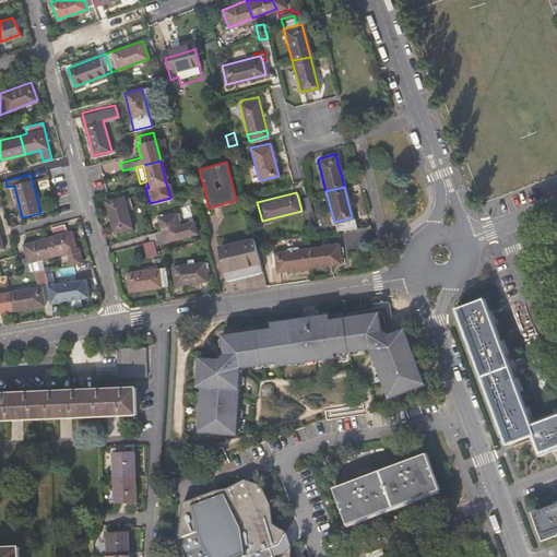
[(113,233),(131,228),(122,194),(104,200),(113,233)]
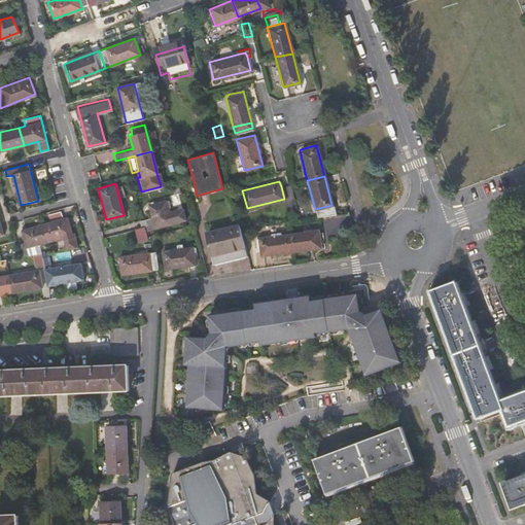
[(290,184),(281,186),(284,199),(293,197),(290,184)]
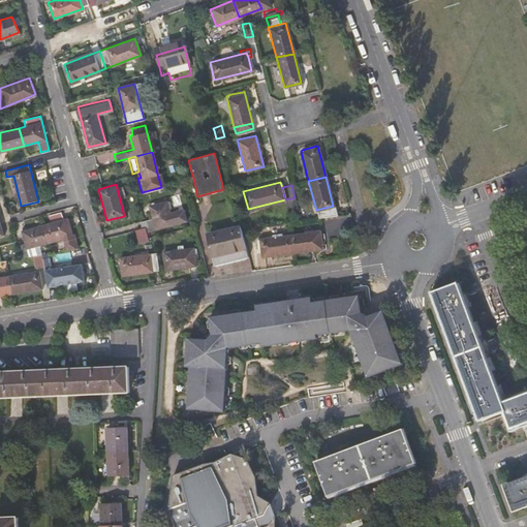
[(144,225),(145,230),(185,219),(182,209),(168,212),(165,200),(149,205),(152,216),(142,219),(138,220),(140,227),(144,225)]
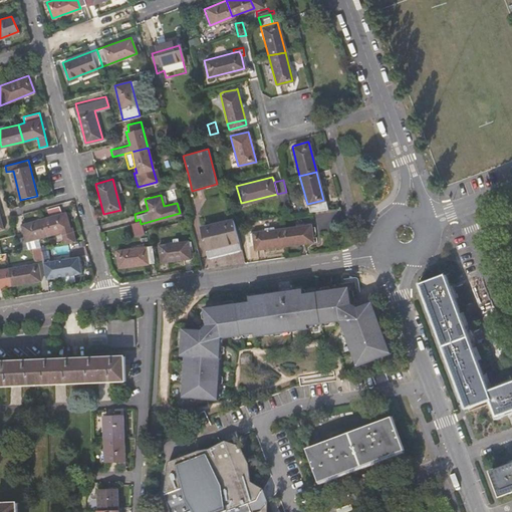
[(326,209),(323,200),(307,204),(308,210),(326,209)]
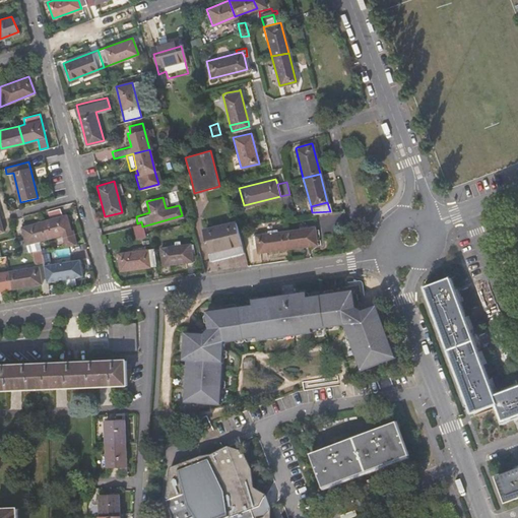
[(50,209),(52,218),(64,215),(62,207),(50,209)]
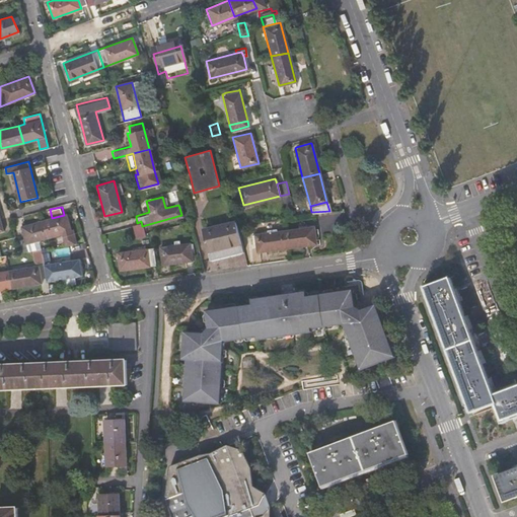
[(45,220),(49,237),(62,234),(64,243),(77,241),(73,228),(71,229),(67,214),(64,215),(52,218),(45,220)]
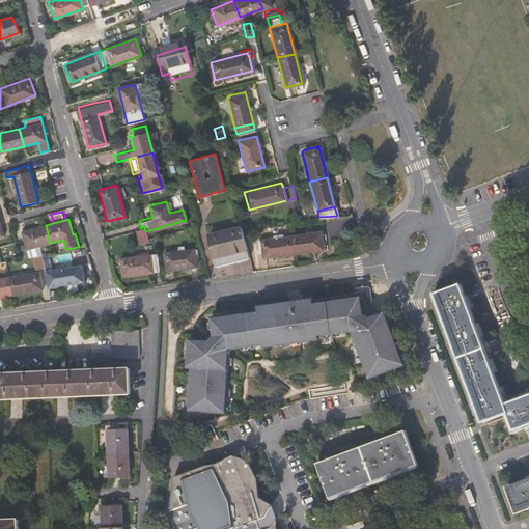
[(50,243),(46,225),(22,231),(25,243),(18,246),(21,256),(29,255),(28,249),(50,243)]
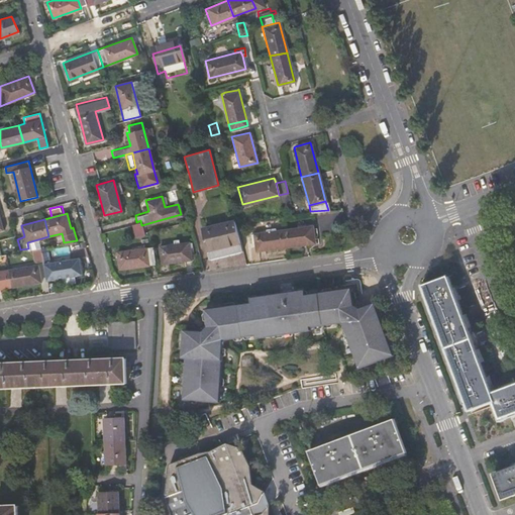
[(136,222),(132,223),(134,233),(143,231),(141,225),(140,220),(136,222)]
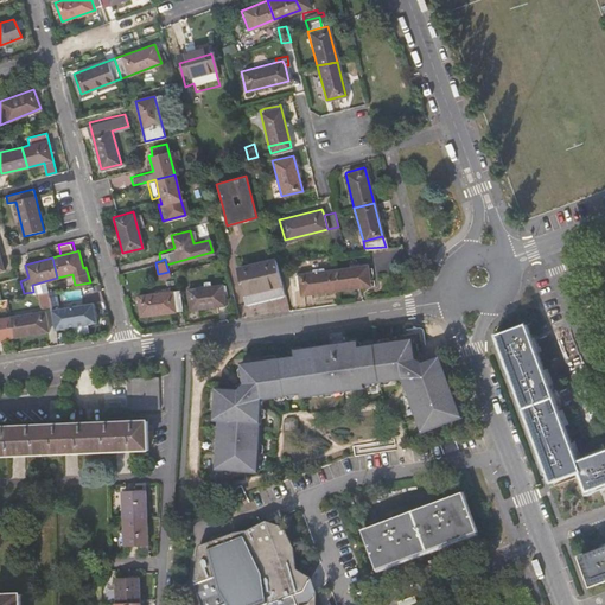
[(284,295),(274,259),(252,265),(252,267),(236,271),(244,305),(284,295)]
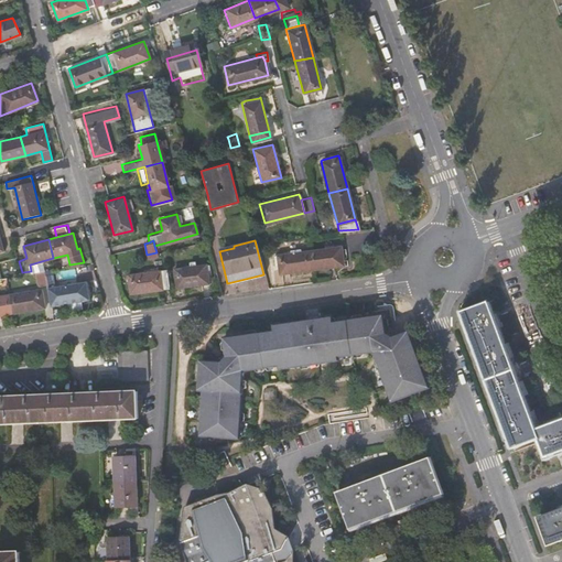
[(341,246),(307,250),(311,270),(344,266),(341,246)]
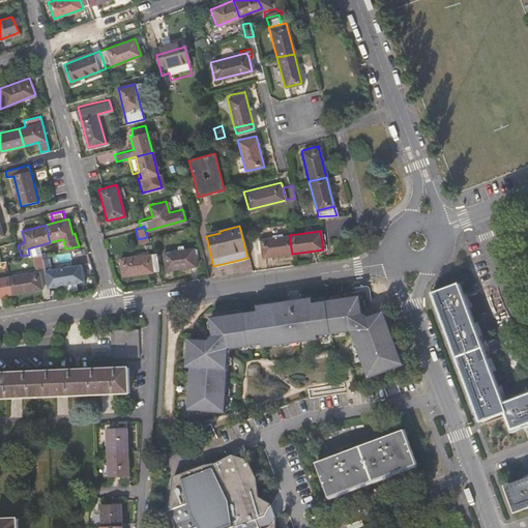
[(289,235),(282,236),(272,237),(259,239),(260,248),(261,258),(292,254),(289,235)]
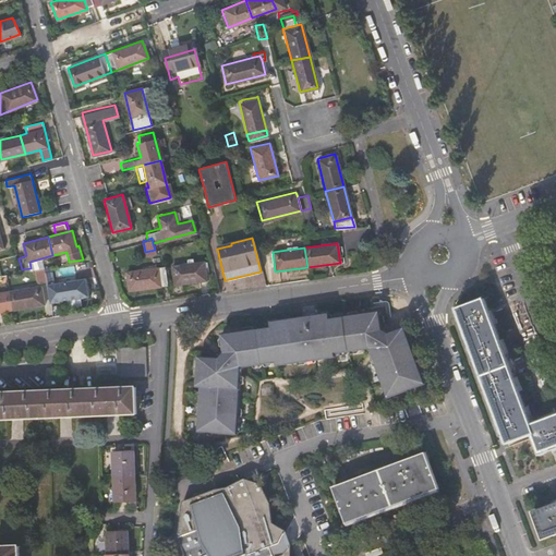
[(174,283),(206,279),(204,263),(204,261),(192,263),(186,263),(172,265),(174,283)]
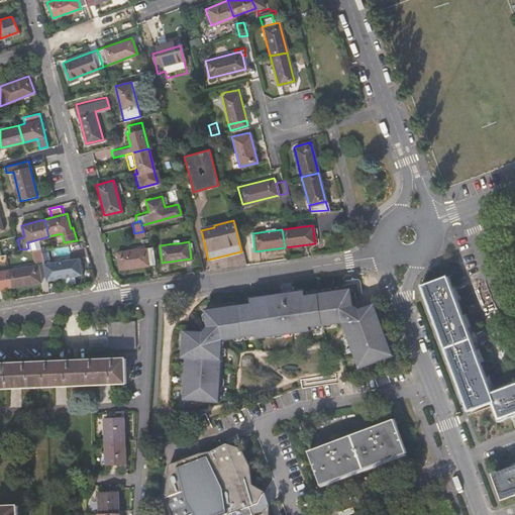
[(152,246),(118,250),(120,269),(156,264),(152,246)]
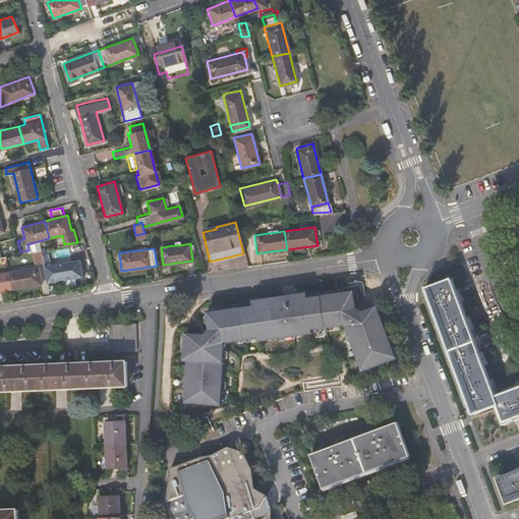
[(41,251),(43,264),(46,284),(83,278),(80,261),(50,266),(48,250),(41,251)]
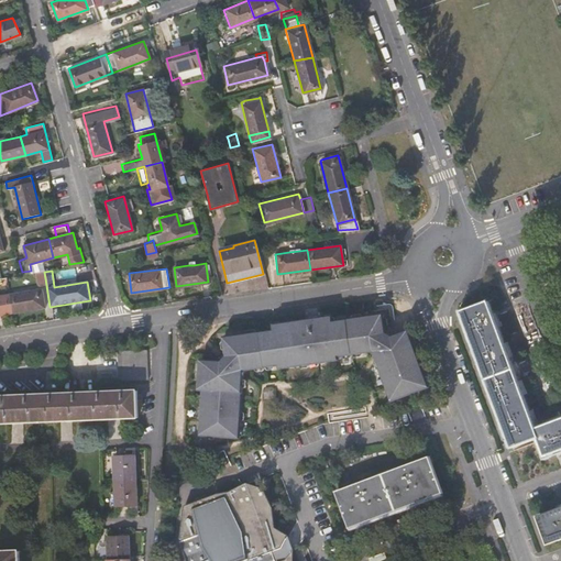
[(46,285),(44,272),(29,274),(31,287),(46,285)]
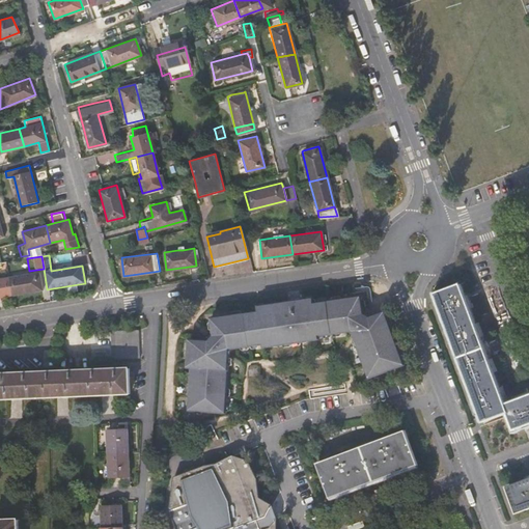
[(8,276),(11,294),(40,288),(37,271),(8,276)]
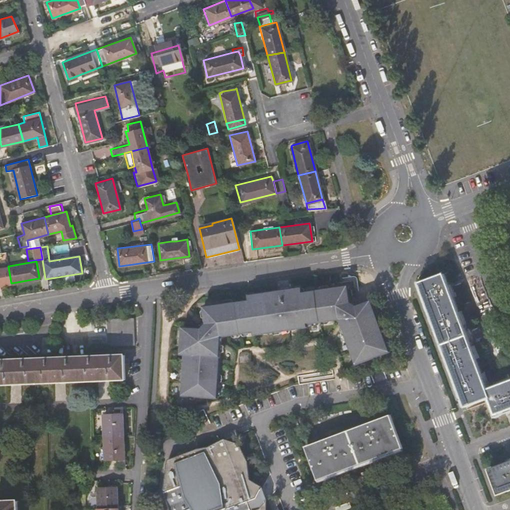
[(0,285),(11,283),(8,266),(0,267),(0,285)]
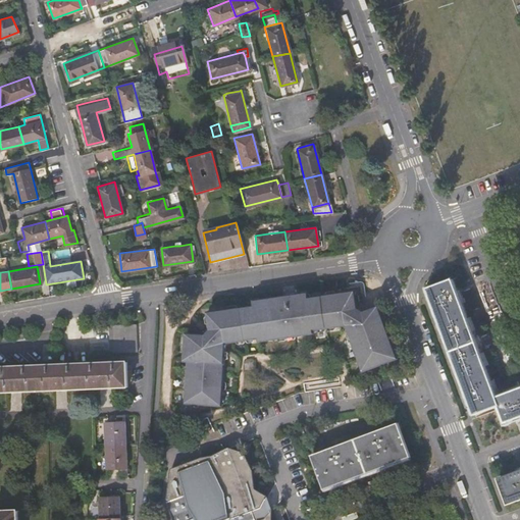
[(471,413),(497,404),(494,396),(450,278),(424,288),(471,413)]
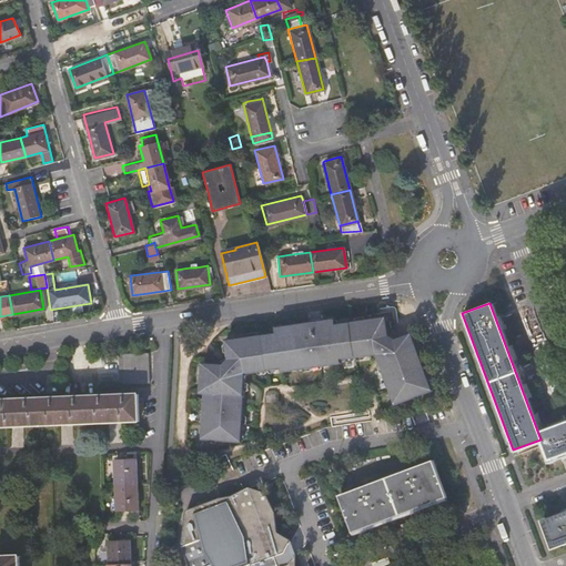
[(397,402),(432,388),(411,333),(394,339),(386,334),(384,316),(333,324),(330,320),(279,327),(274,333),(224,341),(225,350),(226,354),(226,359),(220,365),(215,365),(201,364),(200,380),(203,380),(201,440),(241,442),(243,374),(280,369),(281,372),(340,362),(340,359),(375,354),(390,391),(393,388),(397,402)]
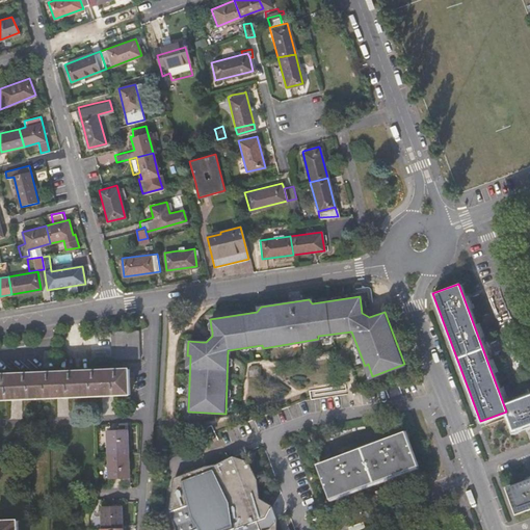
[(202,338),(202,342),(206,342),(212,336),(212,332),(208,332),(202,338)]
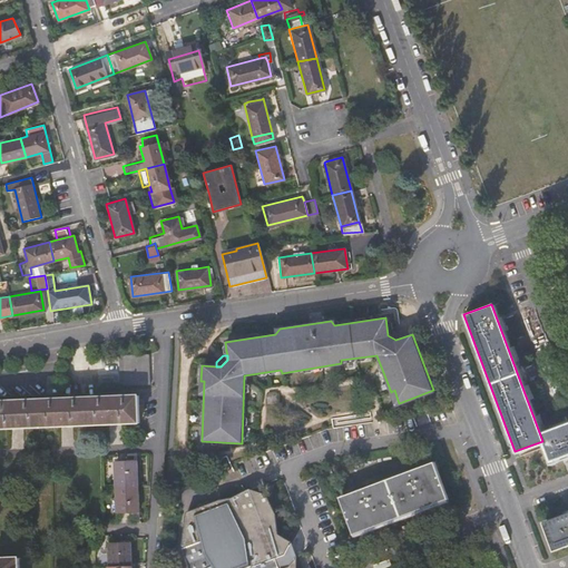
[(57,397),(39,398),(40,424),(138,421),(137,394),(57,397)]
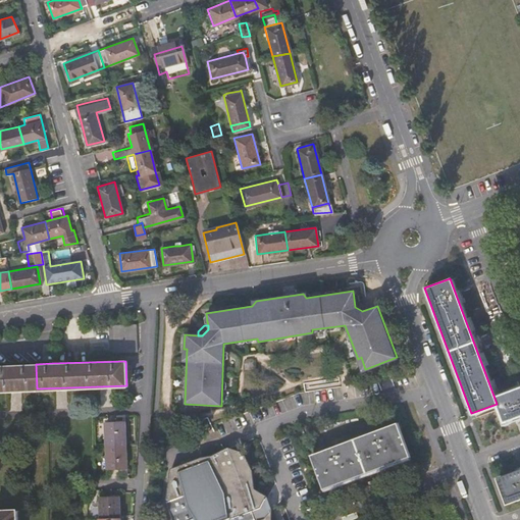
[(244,371),(252,369),(251,363),(243,364),(244,371)]
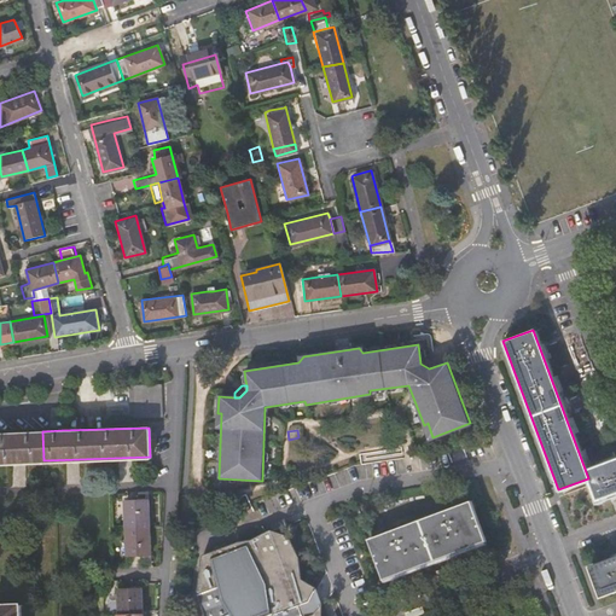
[(0,462),(42,460),(44,460),(42,431),(0,433),(0,462)]
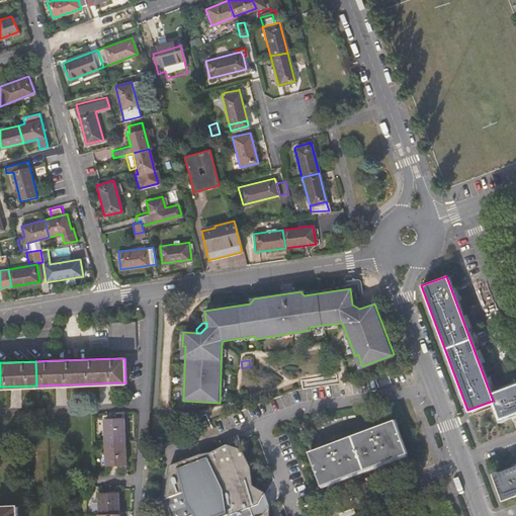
[(515,382),(490,393),(493,401),(499,418),(515,411),(515,382)]
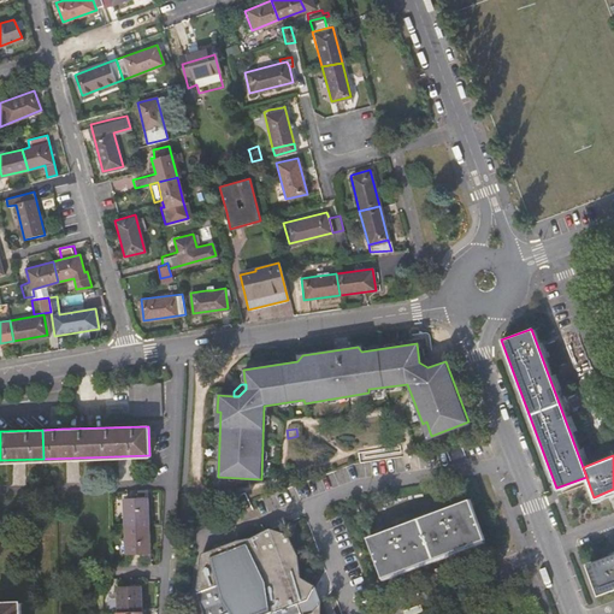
[(122,501),(123,526),(147,525),(145,500),(122,501)]
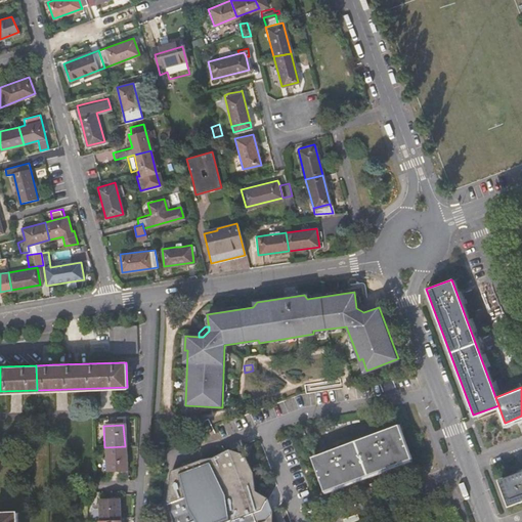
[(323,489),(409,459),(398,425),(311,455),(323,489)]
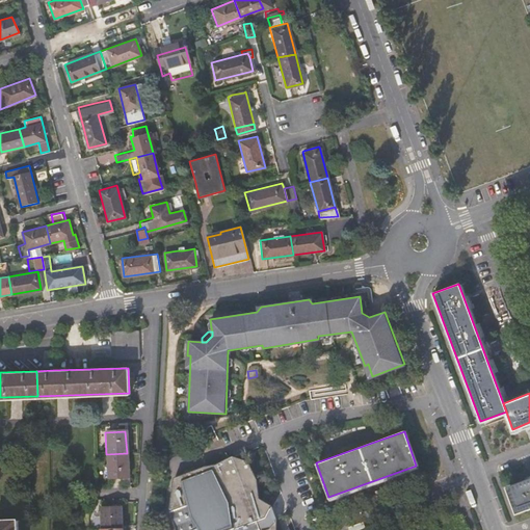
[(128,476),(127,453),(106,454),(108,476),(128,476)]
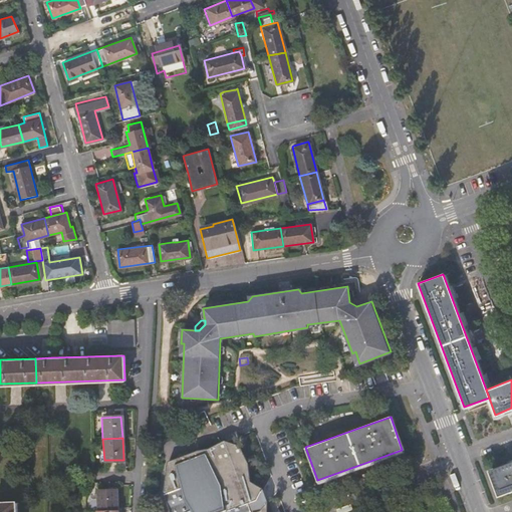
[(268,511),(270,492),(252,480),(240,445),(221,441),(208,448),(197,449),(167,460),(166,493),(172,511),(268,511)]
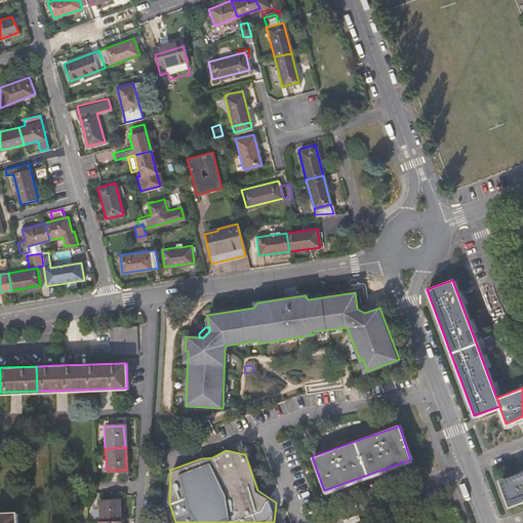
[(522,499),(522,471),(498,481),(508,506),(522,499)]
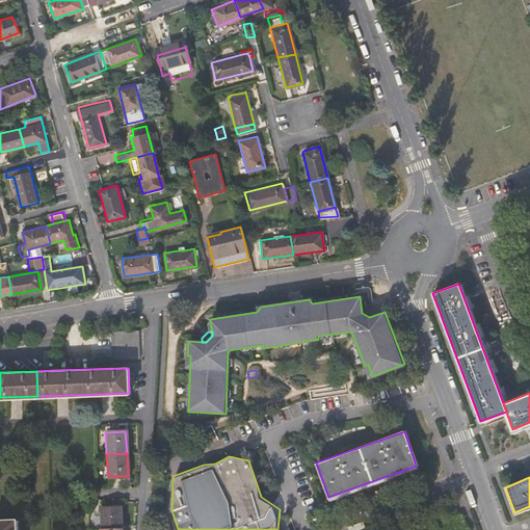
[(100,507),(101,529),(103,529),(121,529),(120,507),(100,507)]
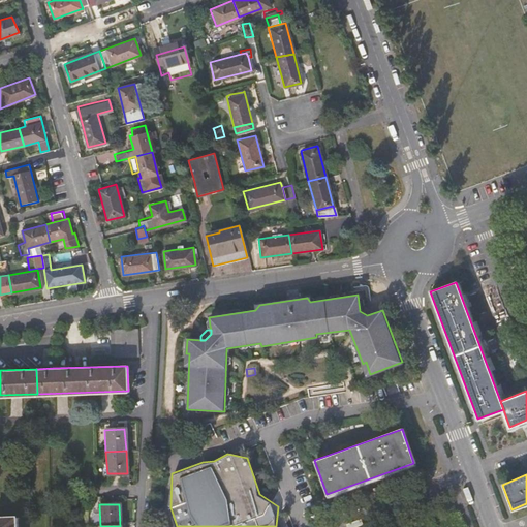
[(0,526),(16,526),(17,517),(0,517),(0,526)]
